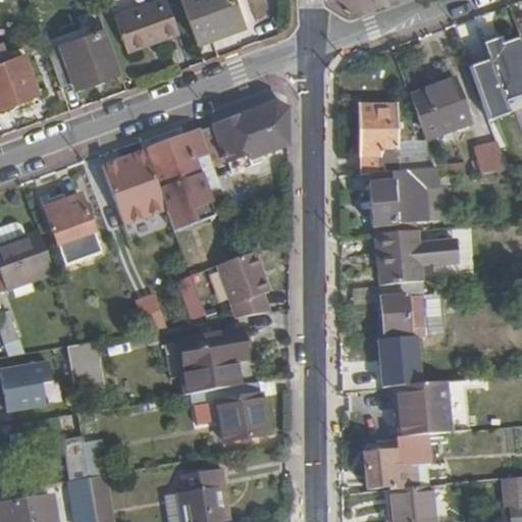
[(129,56),(180,37),(166,0),(160,0),(115,17),(129,56)]
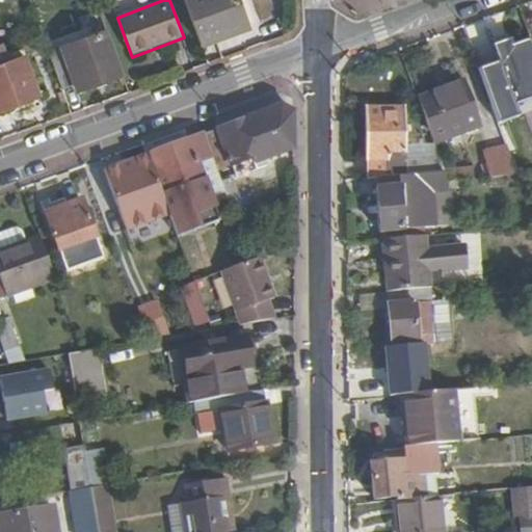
[(184,0),(202,46),(248,28),(238,0),(184,0)]
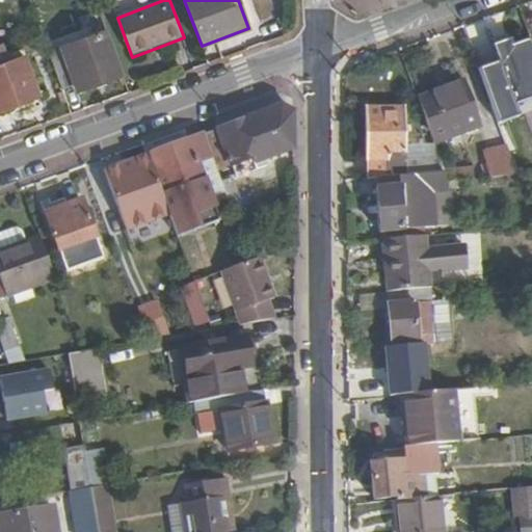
[(78,90),(124,74),(108,31),(62,48),(77,86),(78,90)]
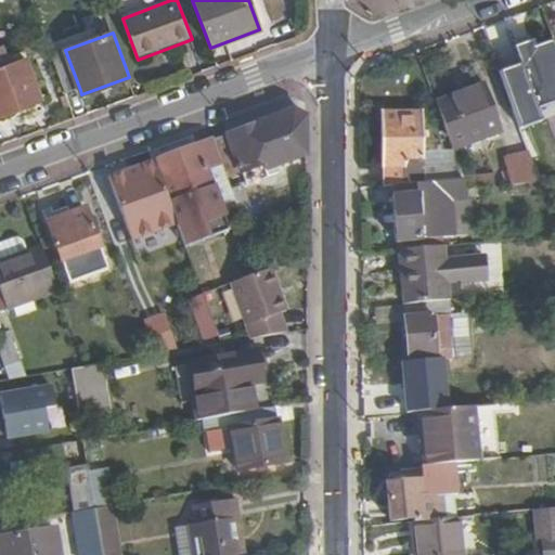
[(497,56),(512,97),(542,86),(554,118),(554,53),(547,35),(524,43),(525,46),(497,56)]
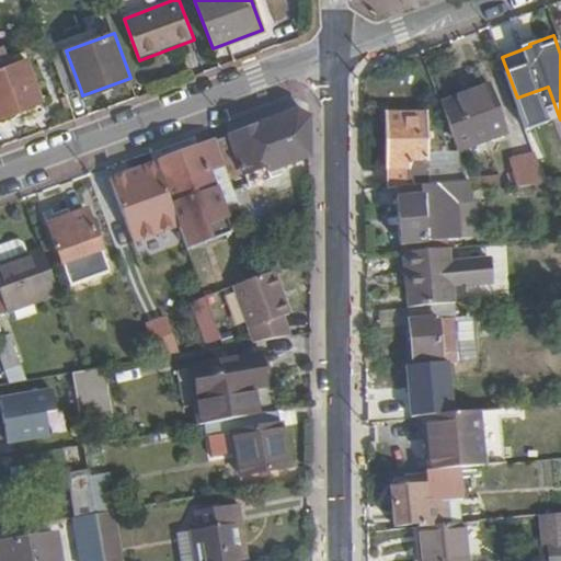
[(53,55),(67,96),(81,91),(66,50),(53,55)]
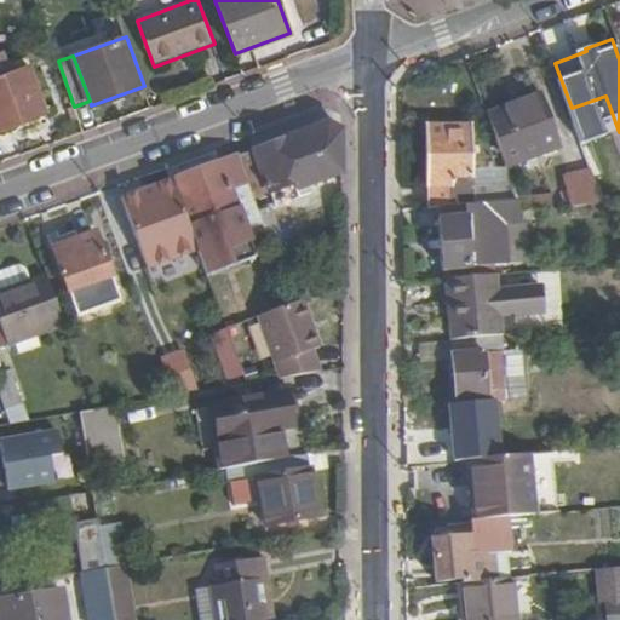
[(30,67),(0,76),(0,128),(46,113),(30,67)]
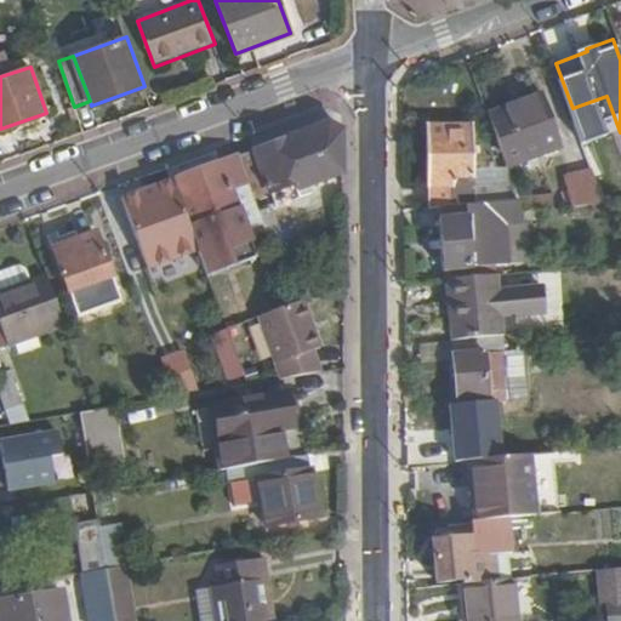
[(542,93),(486,114),(506,166),(562,146),(542,93)]
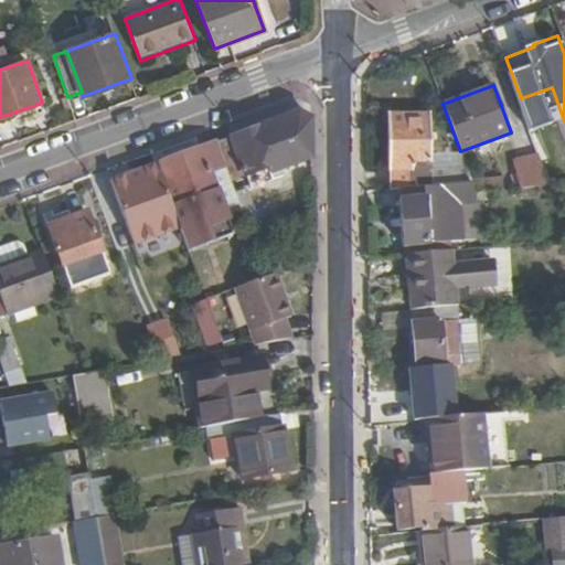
[(312,161),(312,117),(301,113),(234,138),(247,176),(268,169),(269,172),(304,160),(305,164),(312,161)]
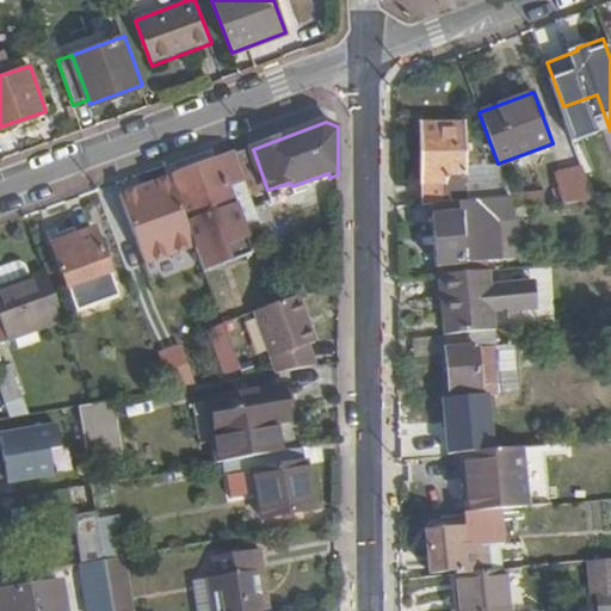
[(420,136),(425,205),(511,197),(500,168),(466,168),(464,125),(430,127),(430,136),(420,136)]
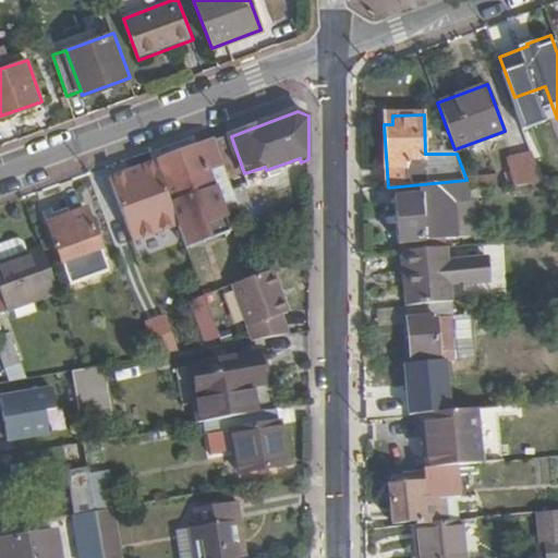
[(231,136),(215,142),(229,179),(244,173),(231,136)]
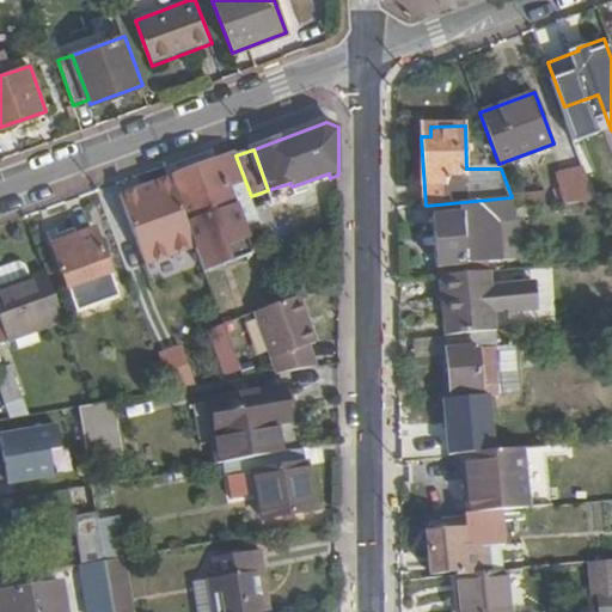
[(236,155),(171,179),(196,249),(207,275),(254,257),(251,252),(269,245),(268,242),(256,208),(251,196),(236,155)]
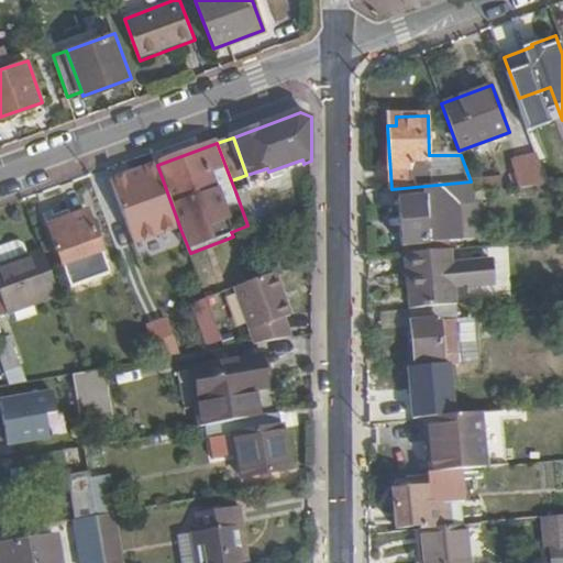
[(518,187),(550,184),(540,157),(514,161),(518,187)]
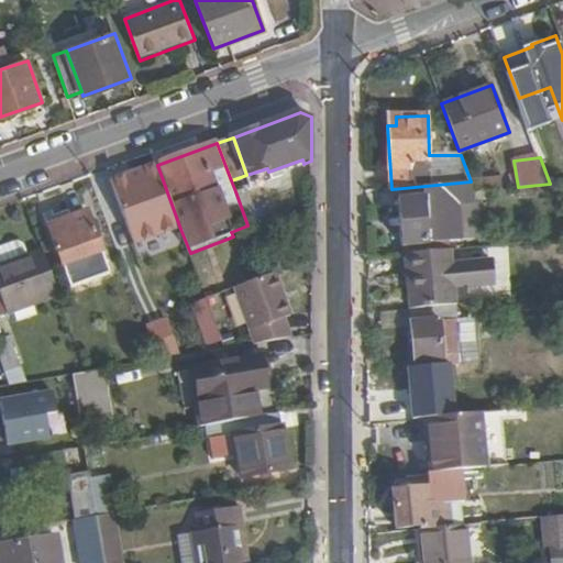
[(180,229),(157,165),(143,170),(150,190),(162,186),(166,198),(123,213),(134,245),(180,229)]
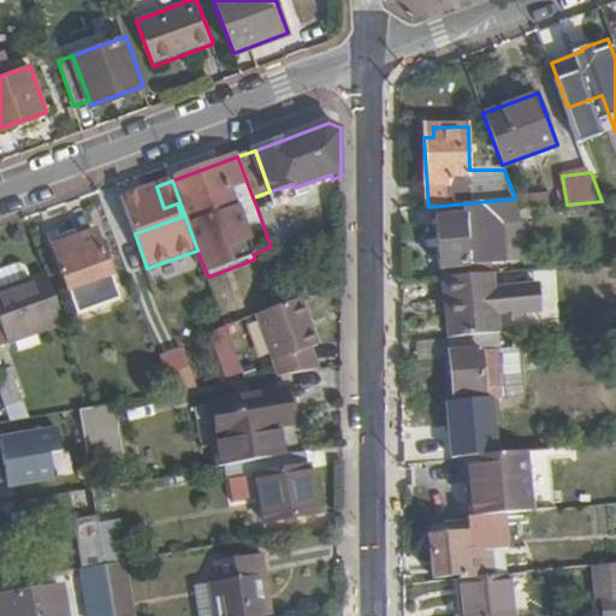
[(164,208),(157,187),(122,199),(135,234),(182,217),(177,203),(164,208)]
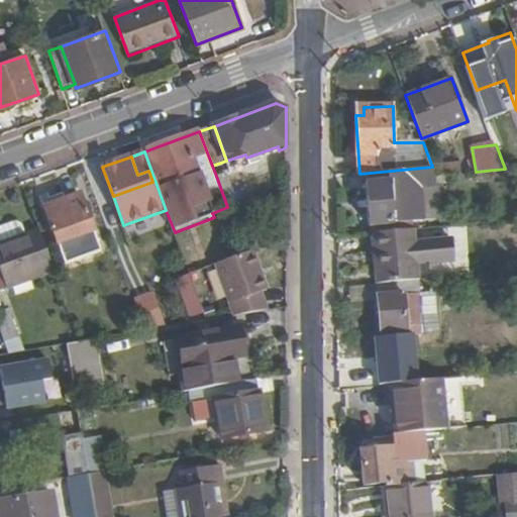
[(459,164),(432,167),(436,177),(460,174),(459,164)]
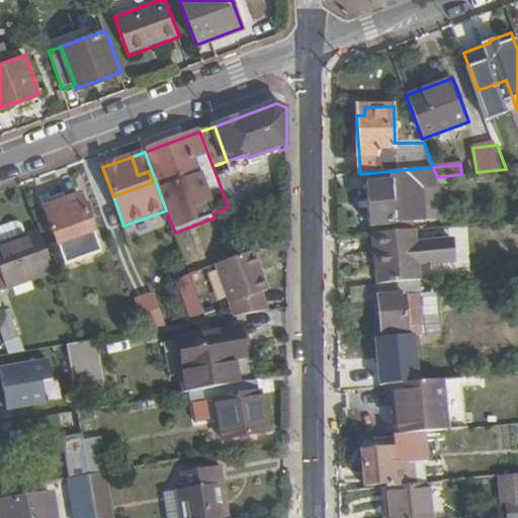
[(390,173),(390,183),(368,185),(371,227),(427,223),(425,191),(433,190),(431,170),(390,173)]
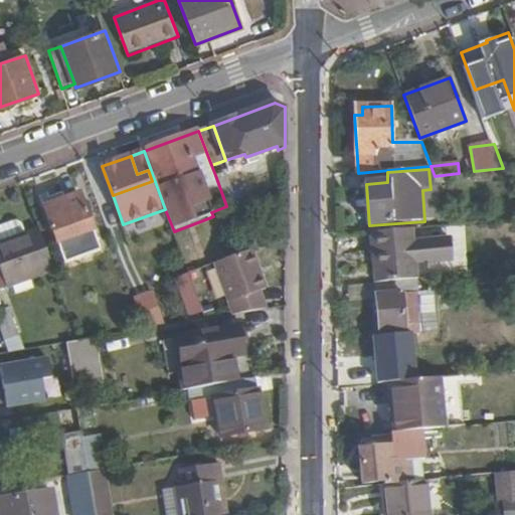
[(37,187),(57,244),(94,231),(72,174),(37,187)]
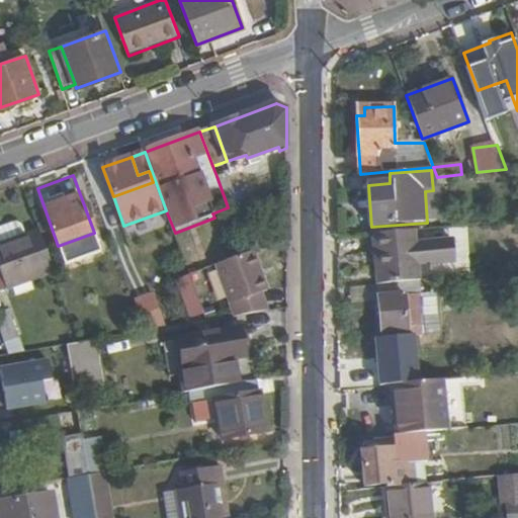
[(55,279),(38,234),(27,238),(24,231),(17,227),(0,233),(0,274),(6,291),(8,296),(55,279)]
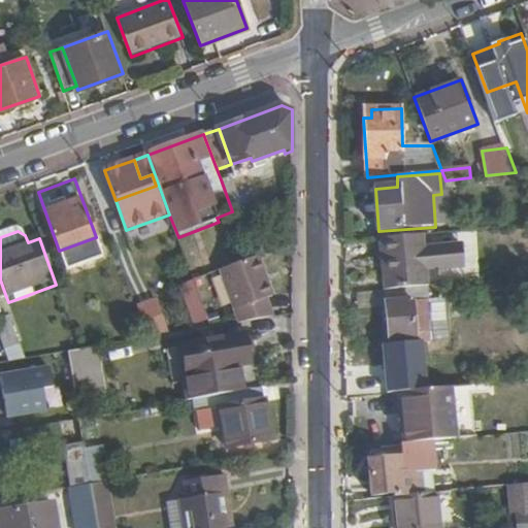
[(378,240),(385,291),(387,291),(427,287),(425,271),(451,268),(461,267),(459,244),(423,249),(421,235),(419,235),(378,240)]
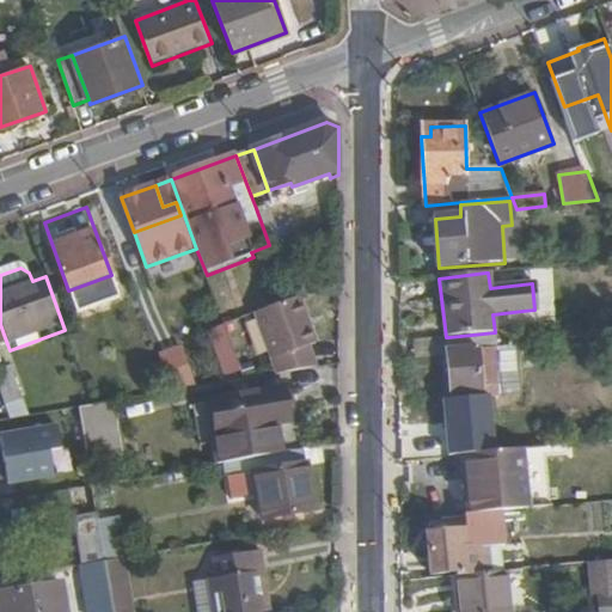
[(273,360),(277,373),(318,366),(311,347),(317,344),(297,298),(289,300),(252,312),(270,361),(273,360)]
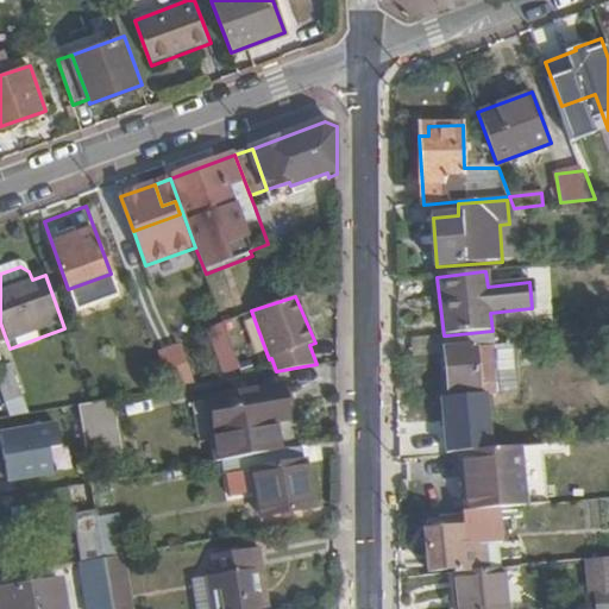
[(219,309),(223,321),(238,316),(233,303),(219,309)]
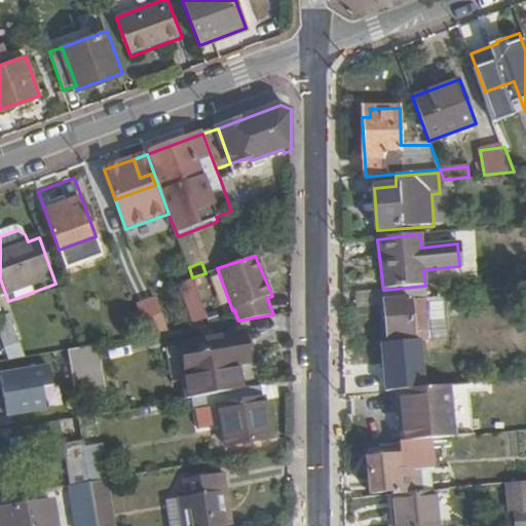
[(178,285),(191,324),(207,317),(193,279),(178,285)]
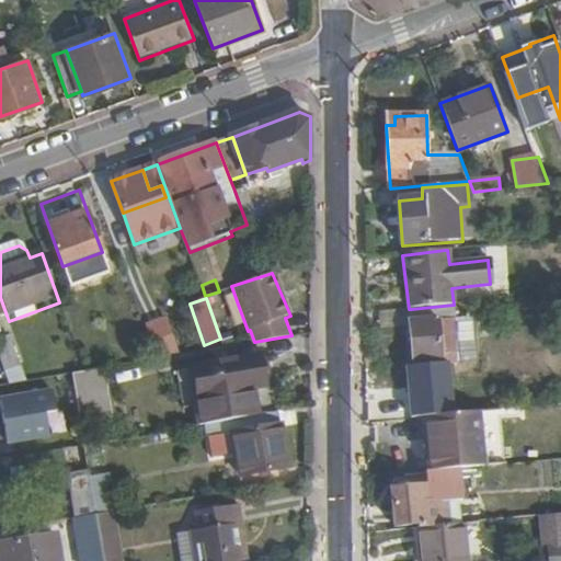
[(454,305),(411,309),(412,323),(457,319),(456,304),(454,305)]
